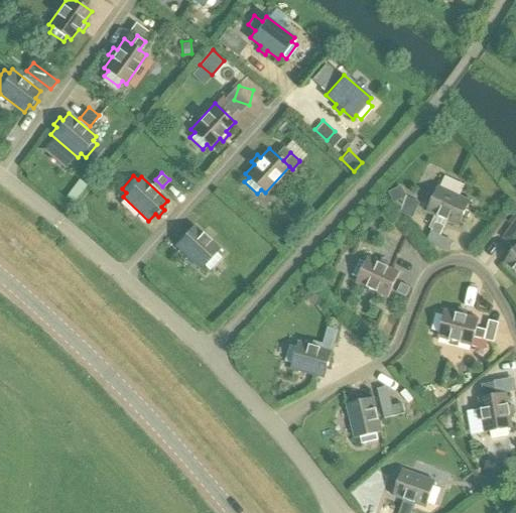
[(388,190),(393,201),(396,200),(404,196),(398,184),(388,190)]
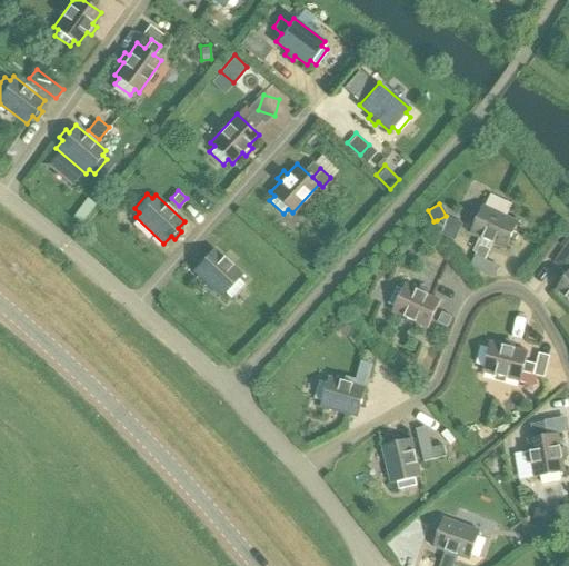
[(515,229),(518,220),(482,204),(480,208),(475,206),(467,224),(472,226),(470,231),(506,247),(510,238),(515,240),(518,231),(515,229)]
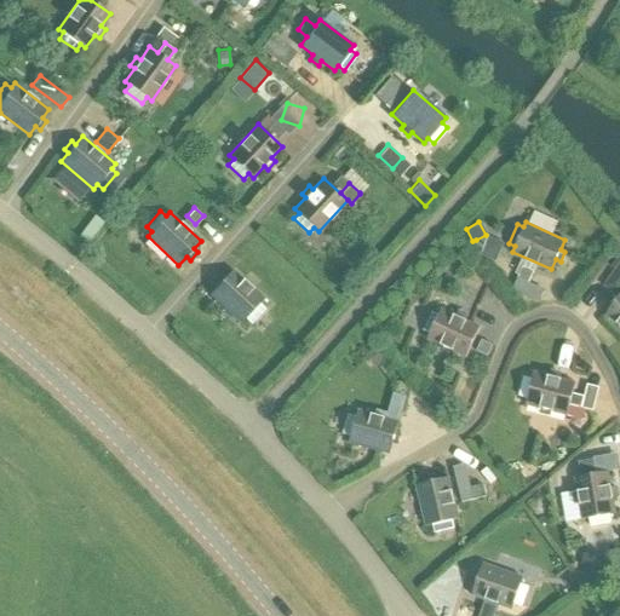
[(504,241),(488,234),(482,246),(480,252),(495,260),(504,241)]
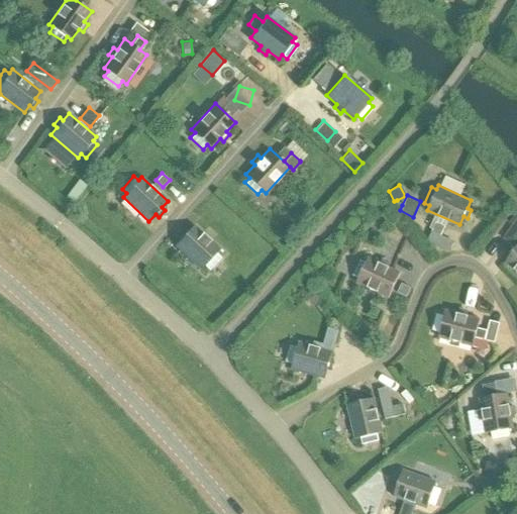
[(441,233),(445,225),(436,221),(432,229),(441,233)]
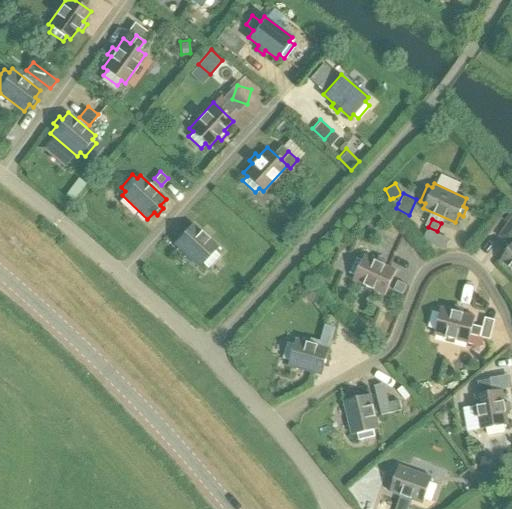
[(511,244),(511,242),(511,219),(498,235),(507,242),(511,244)]
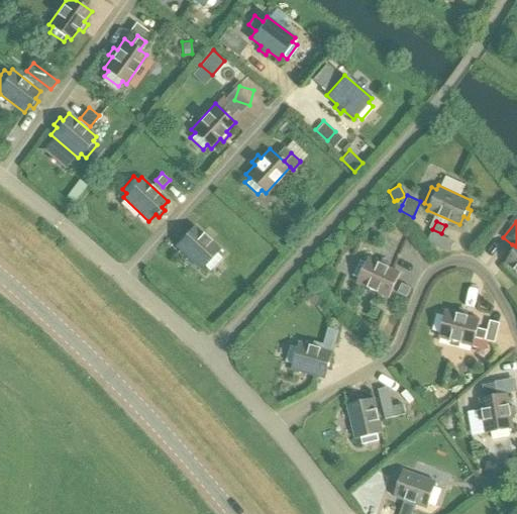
[(181,237),(175,244),(201,269),(204,265),(209,270),(220,257),(216,252),(219,248),(193,224),(187,231),(184,228),(178,234),(181,237)]
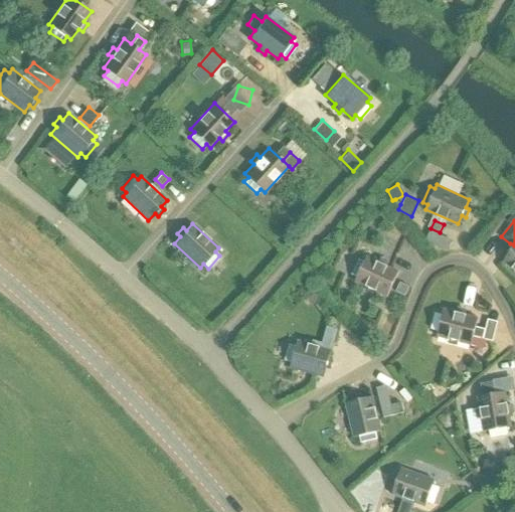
[(508,252),(503,261),(514,269),(514,243),(514,245),(510,243),(505,250),(508,252)]
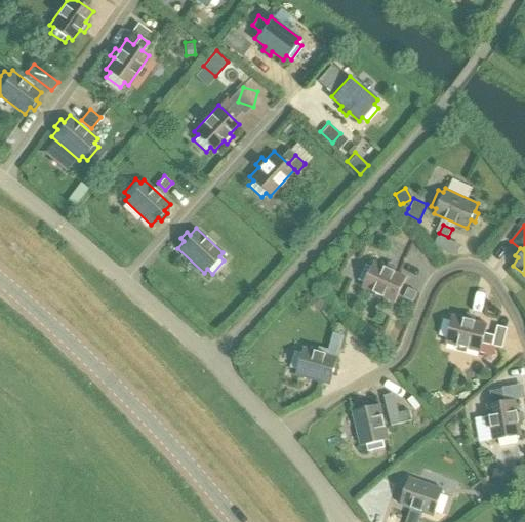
[(362,286),(395,300),(406,276),(394,270),(396,266),(388,263),(386,267),(373,261),(371,266),(366,263),(358,279),(364,281),(362,286)]
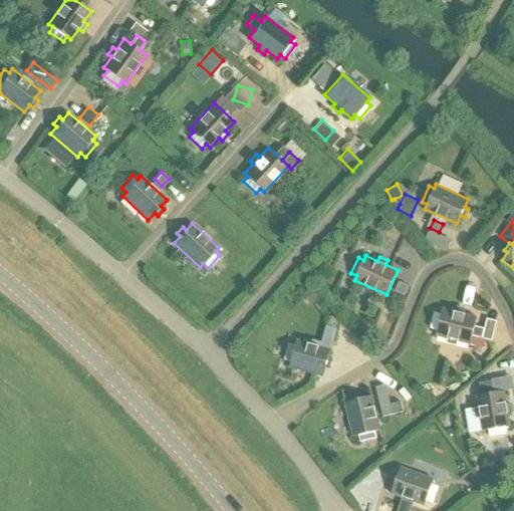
[(400,280),(396,289),(405,293),(409,284),(400,280)]
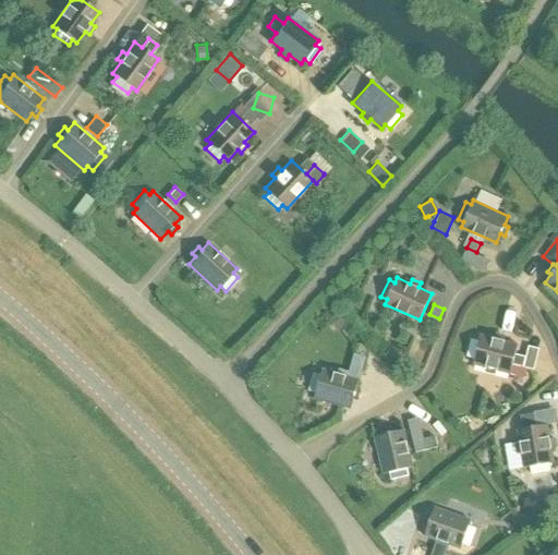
[(339,311),(329,318),(337,328),(347,321),(339,311)]
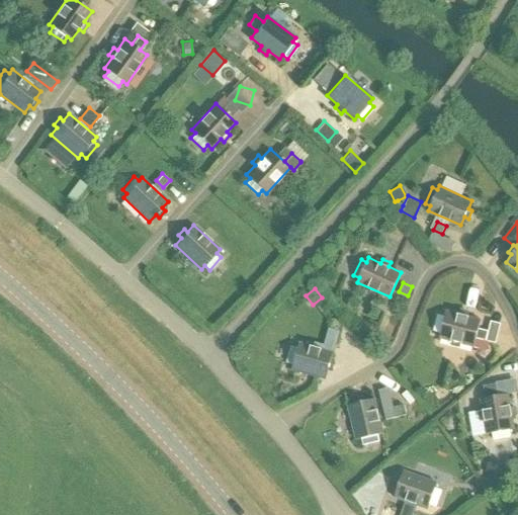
[(473,345),(476,337),(497,342),(502,322),(492,320),(489,329),(479,326),(481,319),(467,316),(468,311),(460,309),(459,313),(446,310),(445,315),(439,314),(434,330),(440,332),(439,337),(473,345)]
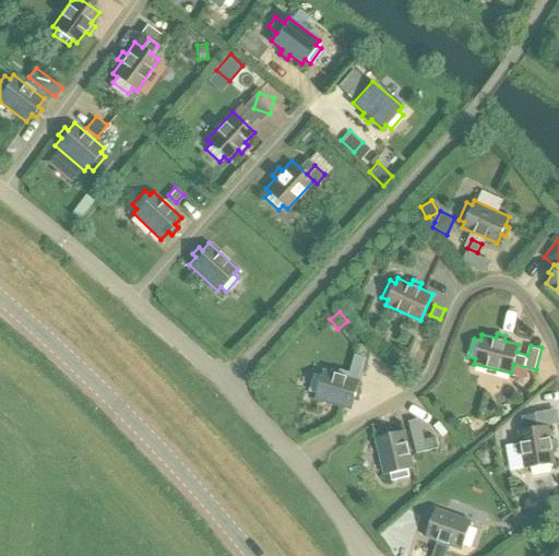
[(366,356),(369,345),(358,342),(356,353),(366,356)]
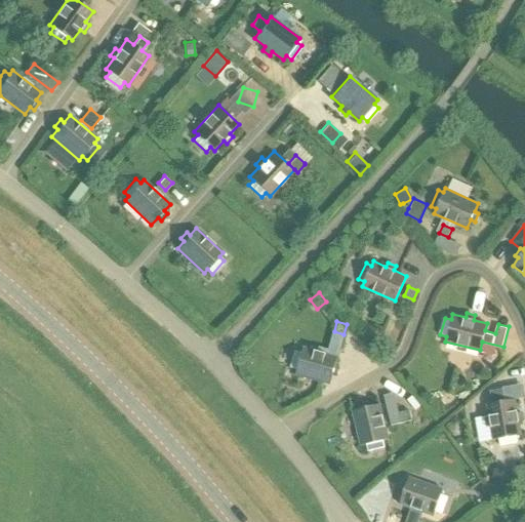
[(335,365),(338,356),(304,346),(301,351),(295,349),(291,366),(297,368),(295,373),(330,383),(333,373),(337,375),(339,366),(335,365)]
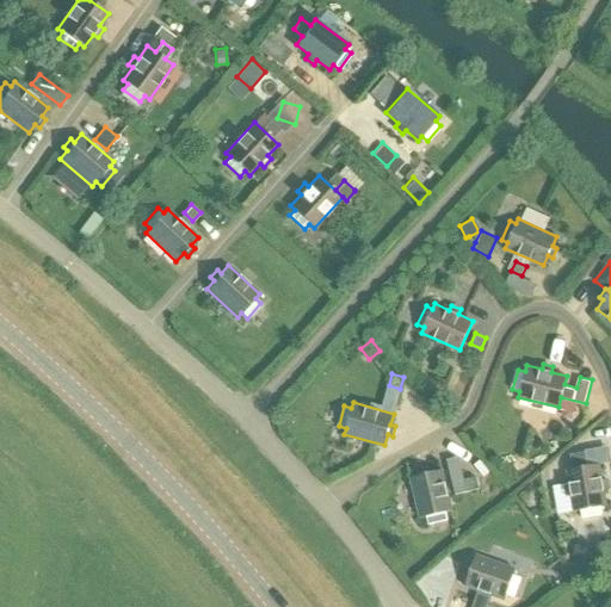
[(460,456),(449,458),(457,493),(469,489),(460,456)]
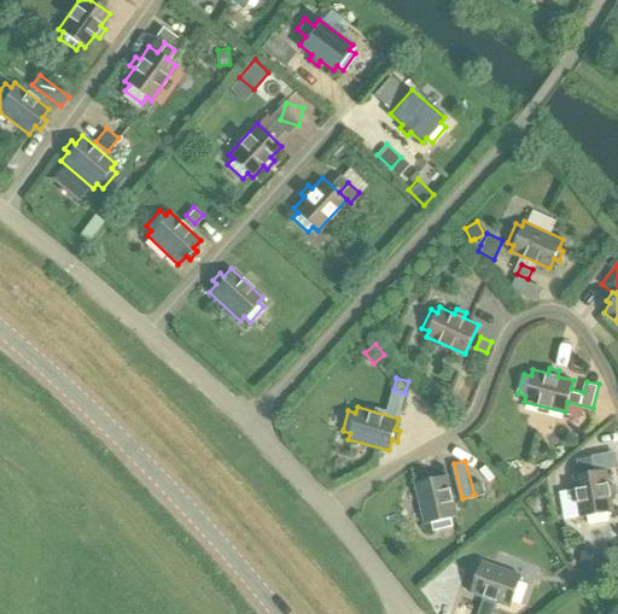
[(581,516),(587,515),(613,510),(611,495),(616,493),(614,483),(608,484),(606,468),(573,474),(581,516)]
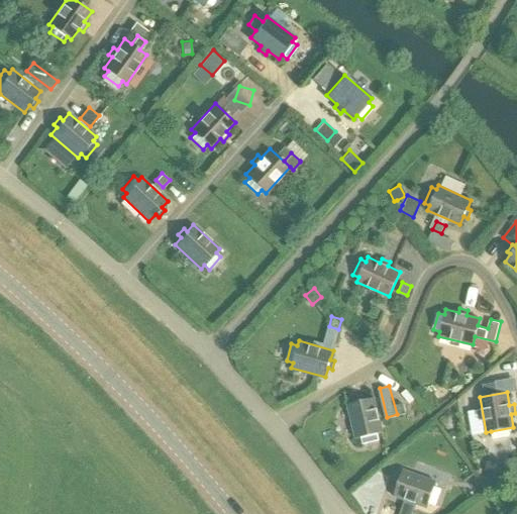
[(356,401),(347,403),(355,438),(360,436),(363,442),(379,438),(378,432),(383,431),(374,397),(365,399),(364,395),(355,397),(356,401)]
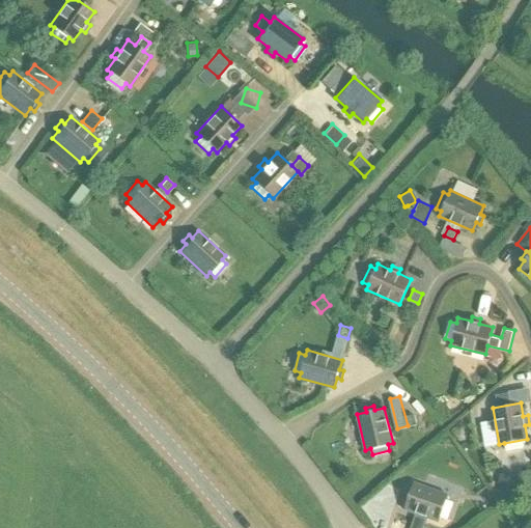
[(408,499),(404,508),(439,521),(441,516),(447,518),(452,501),(446,499),(448,494),(414,481),(411,491),(407,490),(403,498),(408,499)]
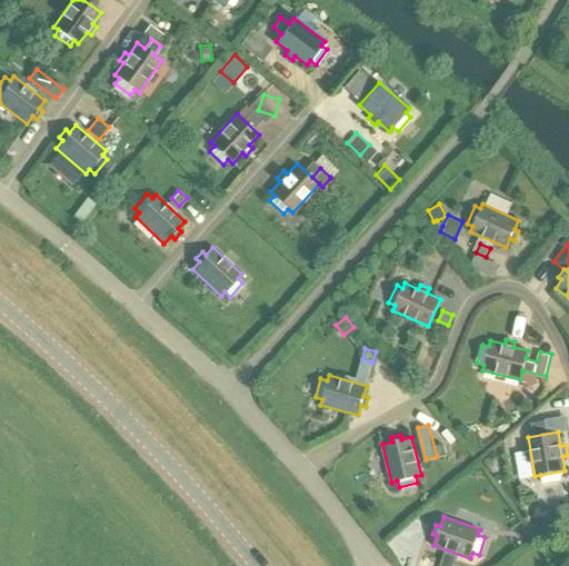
[(452,565),(455,559),(442,555),(438,565),(452,565)]
